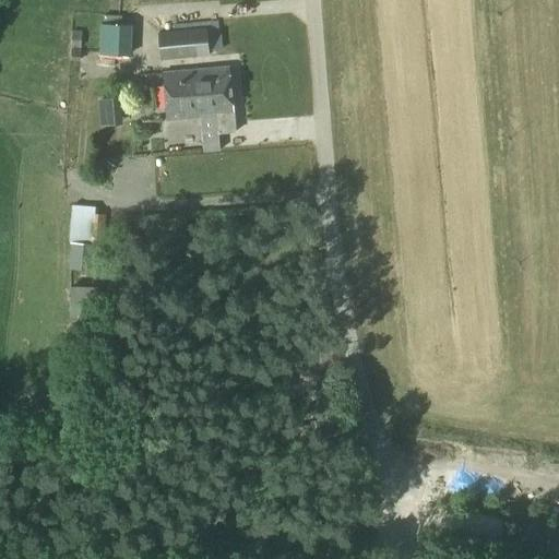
[(99,54),(120,55),(132,55),(133,25),(100,24),(99,54)]
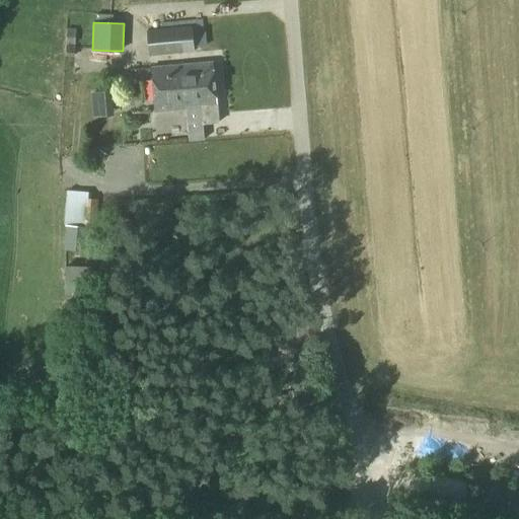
[(193,24),(179,25),(147,27),(149,57),(196,53),(193,24)]
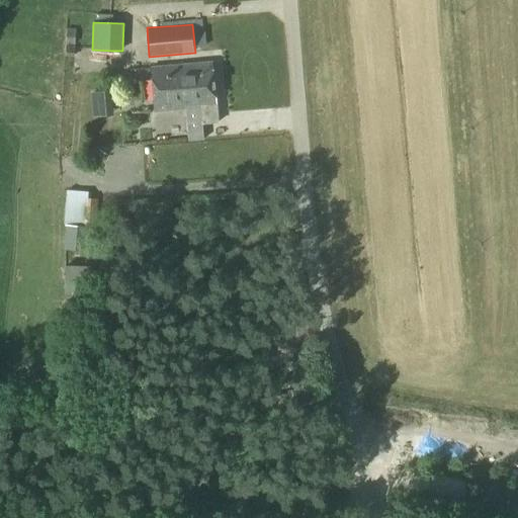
[(202,124),(219,122),(212,63),(151,69),(155,111),(185,108),(200,107),(202,124)]
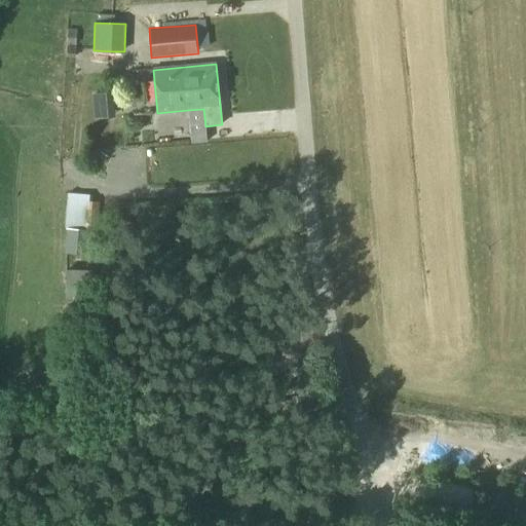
[(105,119),(120,119),(119,95),(104,96),(105,119)]
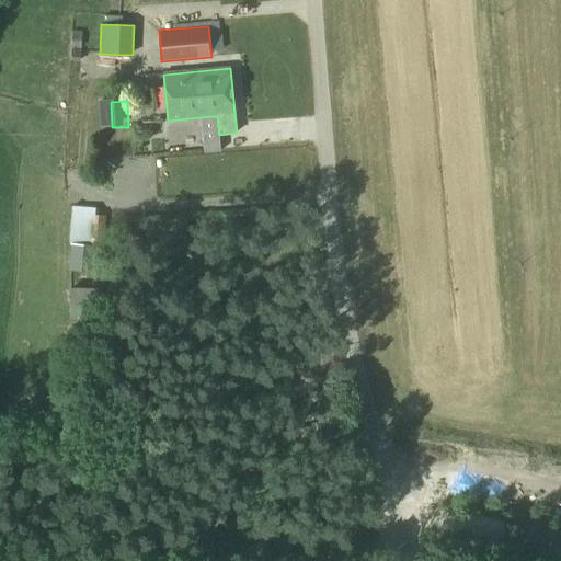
[(104,244),(106,216),(95,215),(95,208),(72,206),(69,244),(71,244),(69,270),(103,273),(104,247),(93,245),(93,243),(104,244)]
